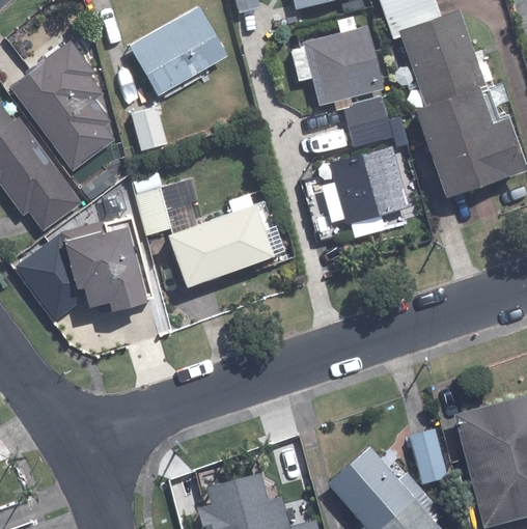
[(257,0),(236,0),(240,14),(259,8),(257,0)]
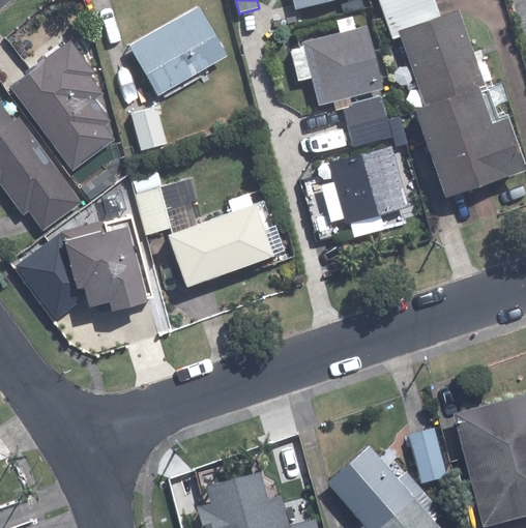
[(292,0),(295,10),(333,0),(292,0)]
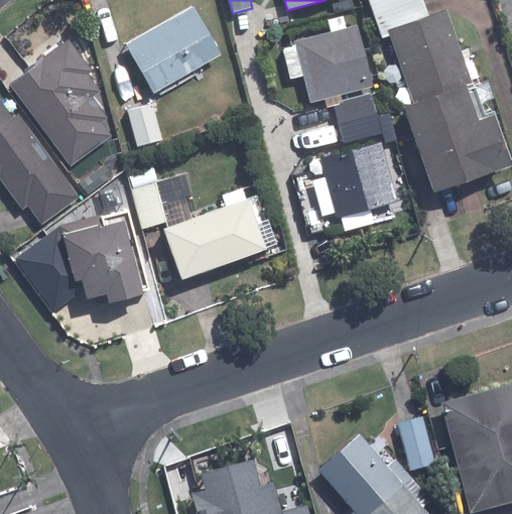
[(193,9),(127,46),(153,93),(219,55),(193,9)]
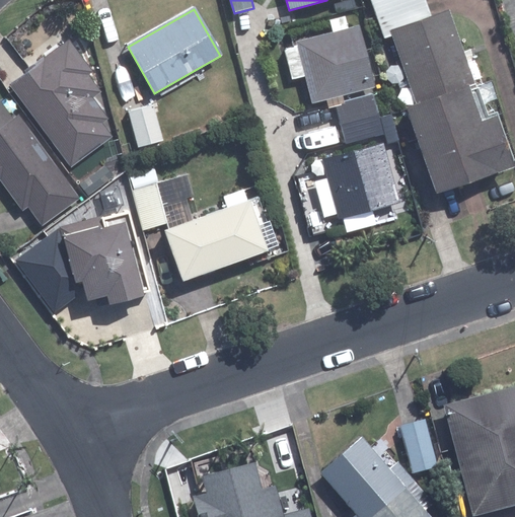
[(453,14),(396,34),(421,103),(467,87),(468,91),(479,87),(453,14)]
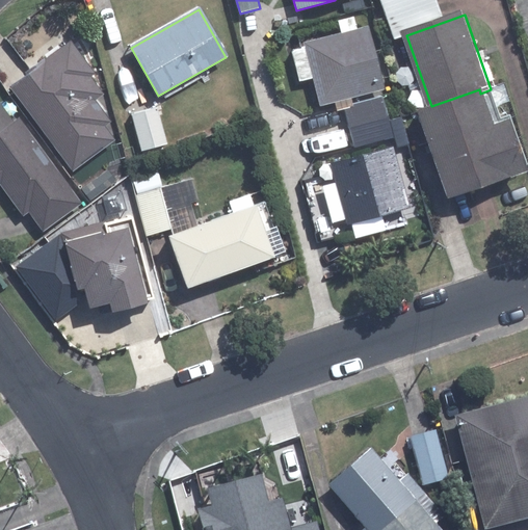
[(313,78),(319,105),(383,90),(368,28),(304,44),(305,50),(291,53),(298,82),(313,78)]
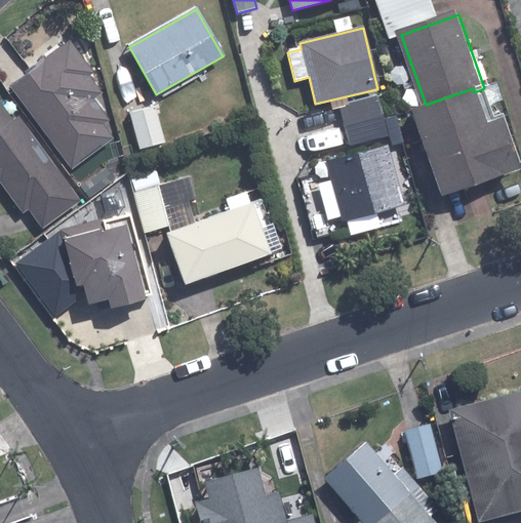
[(385,31),(375,33),(381,50),(390,48),(385,31)]
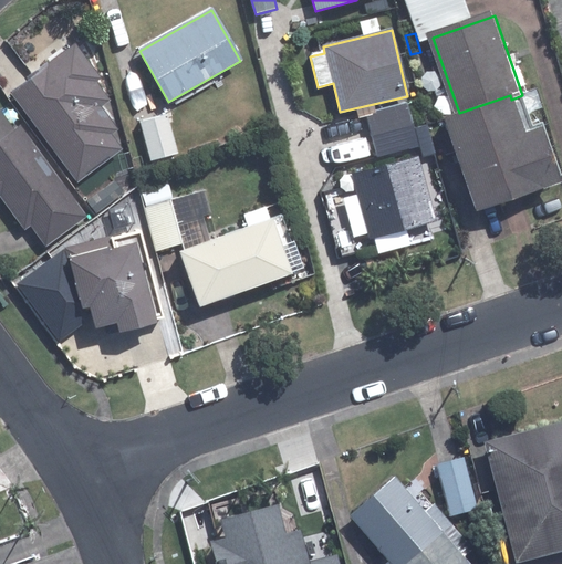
[(77,48),(12,96),(76,183),(122,149),(111,135),(118,131),(101,108),(110,102),(95,82),(101,77),(77,48)]
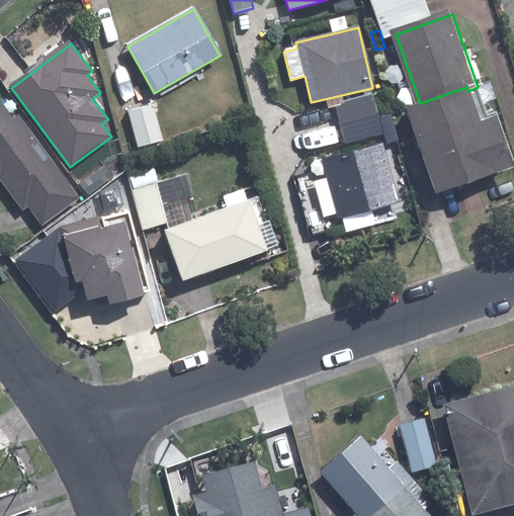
[(416,106),(406,109),(436,194),(508,169),(491,120),(478,125),(466,94),(465,89),(416,106)]
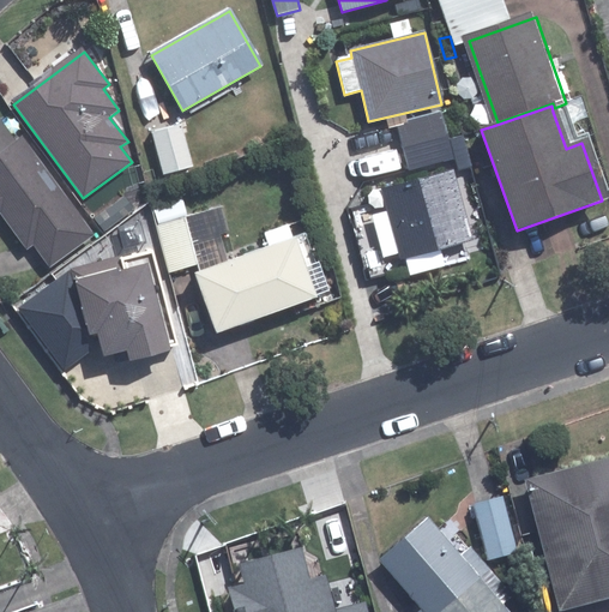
[(408,124),(401,125),(411,169),(453,160),(451,153),(466,148),(463,133),(447,138),(442,115),(408,124)]
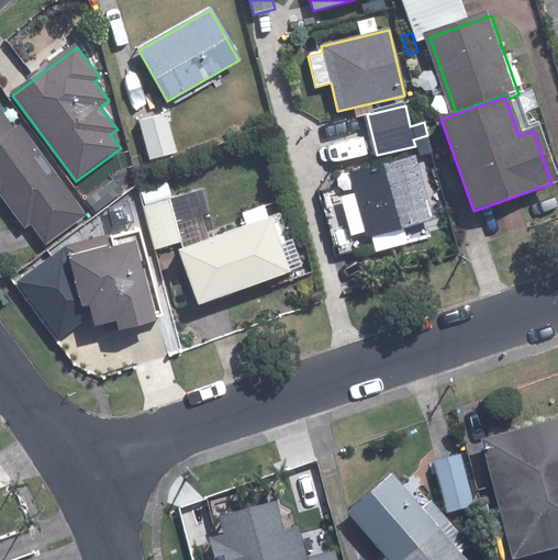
[(0,110),(0,194),(25,228),(30,225),(45,245),(86,215),(21,125),(14,131),(0,110)]
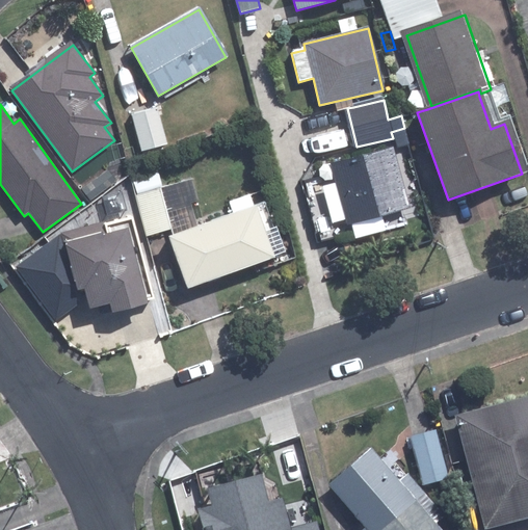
[(133,115),(142,153),(167,146),(158,108),(133,115)]
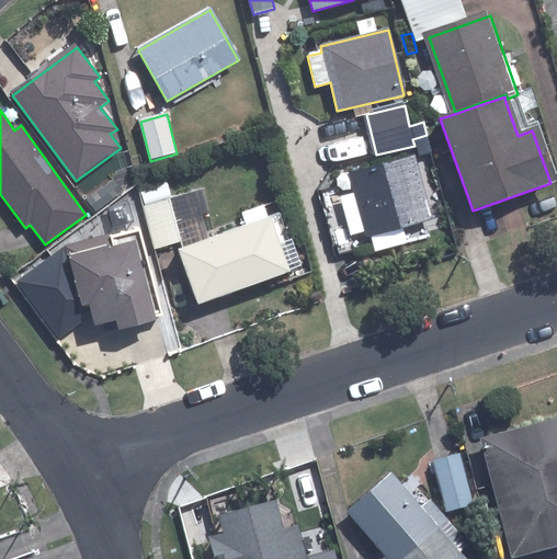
[(413,157),(349,173),(353,194),(339,197),(350,236),(364,232),(365,238),(370,236),(374,252),(407,244),(401,228),(430,220),(413,157)]
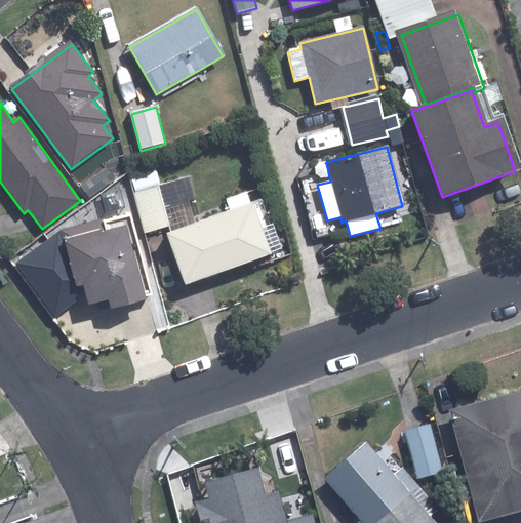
[(107,169),(81,188),(91,200),(116,182),(107,169)]
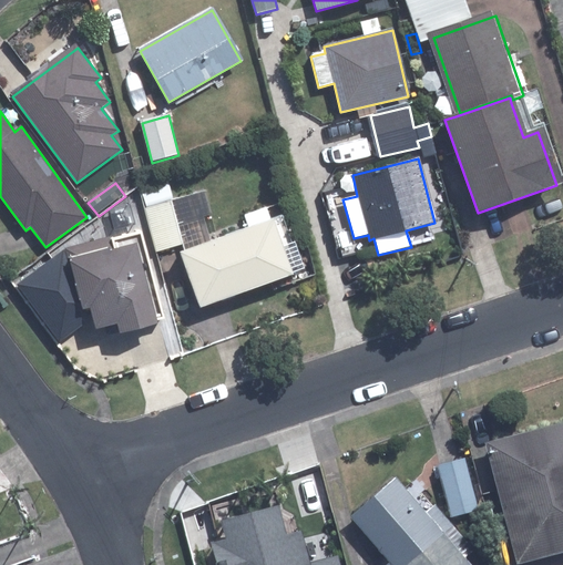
[(140,194),(123,202),(130,215),(146,207),(140,194)]
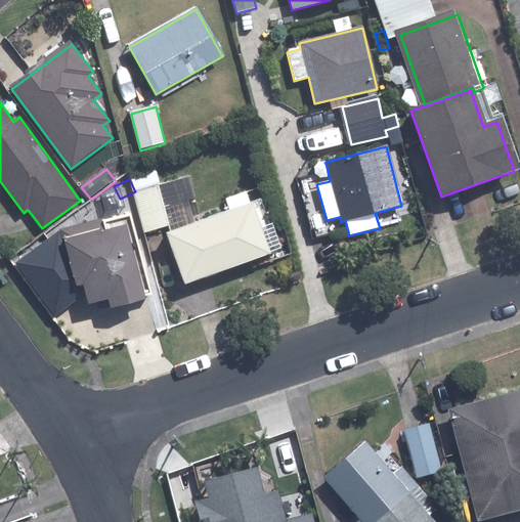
[(171,227),(166,207),(197,199),(192,180),(136,194),(146,233),(171,227)]
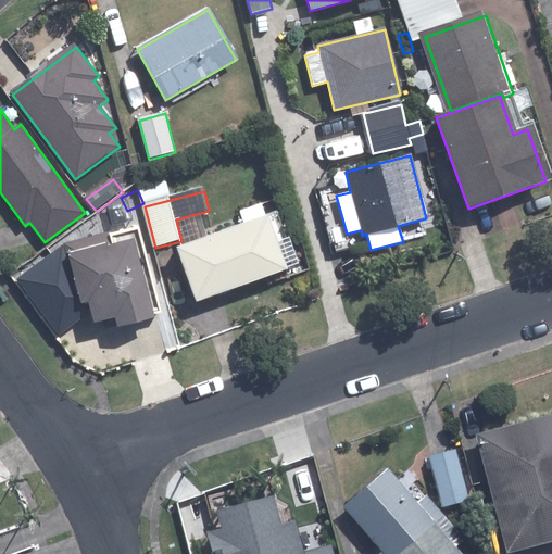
[(246,226),(179,251),(198,302),(285,268),(263,208),(242,216),(246,226)]
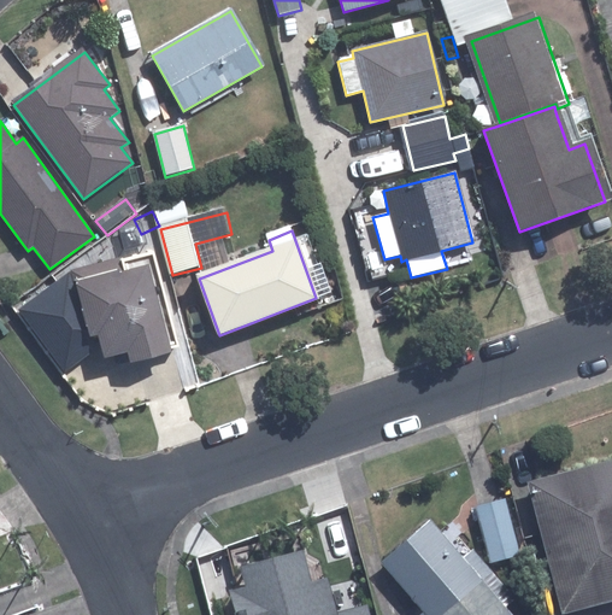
[(88,334),(95,332),(101,356),(125,350),(128,361),(175,347),(151,253),(72,274),(88,334)]
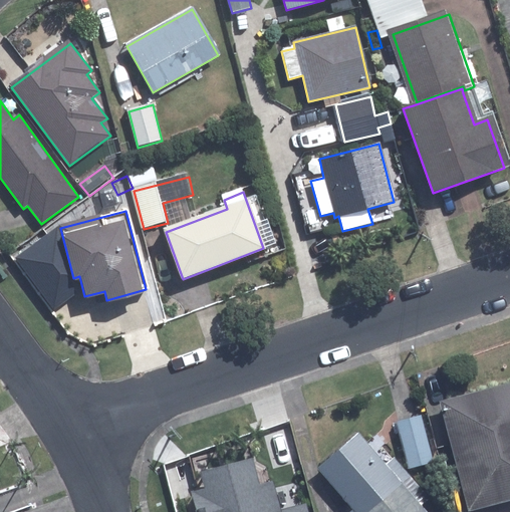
[(509,387),(444,404),(471,511),(480,511),(509,504),(509,387)]
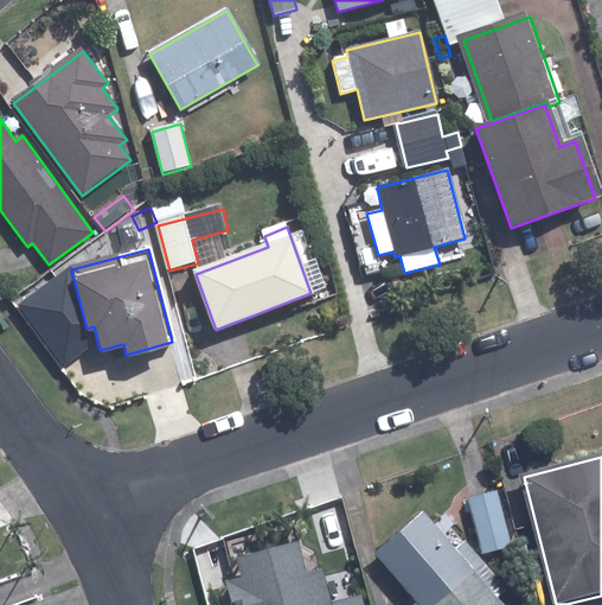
[(471,500),(484,551),(511,545),(498,492),(471,500)]
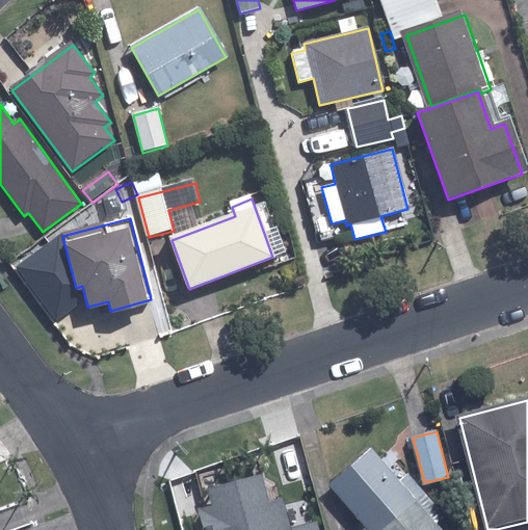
[(364,527),(361,529),(378,529),(424,492),(407,472),(398,479),(370,446),(326,483),(364,527)]
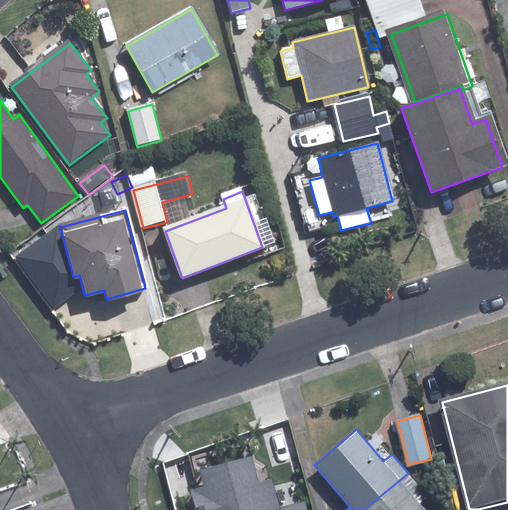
[(309,509),(308,504),(291,509),(283,509),(275,481),(264,484),(257,457),(203,472),(207,487),(193,491),(198,509),(309,509)]
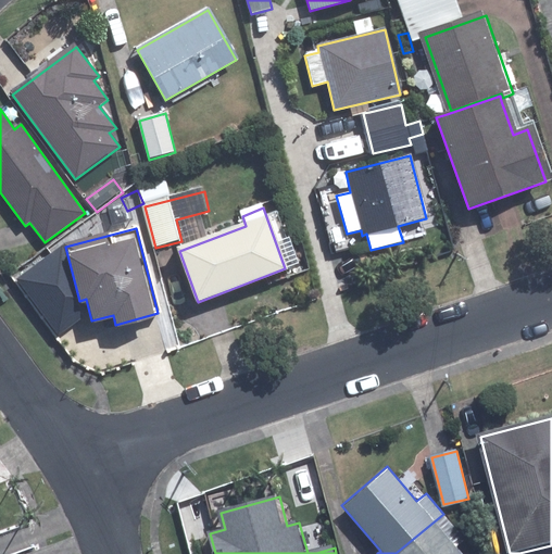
[(435,523),(397,553),(461,553),(454,545),(435,523)]
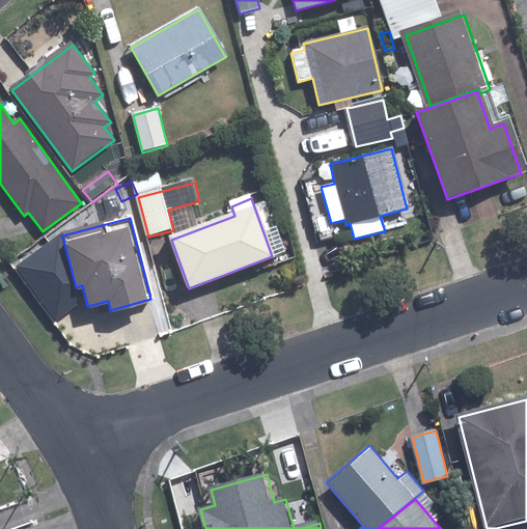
[(475,513),(467,516),(470,528),(478,528),(475,513)]
